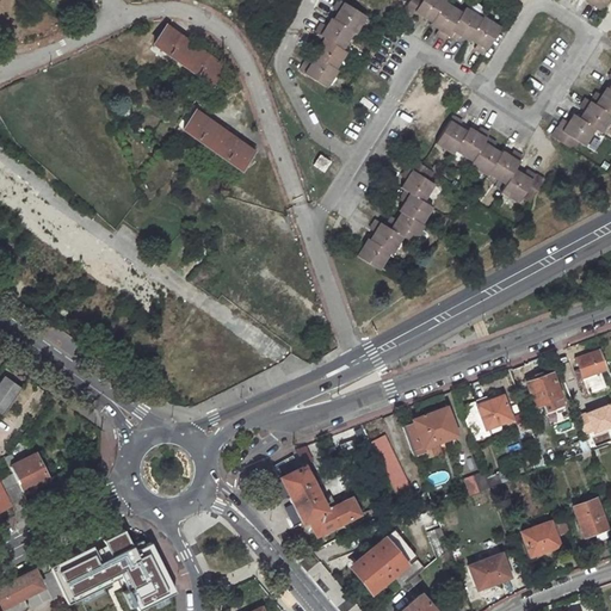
[(320,41),(325,44),(322,48),(318,55),(320,56),(315,65),(313,68),(308,65),(303,71),(328,87),(340,71),(338,68),(349,51),(345,49),(356,32),(358,34),(370,17),(345,0),(343,0),(340,5),(346,8),(344,12),(338,20),(337,19),(332,26),(329,30),(323,25),(320,31),(323,35),(320,41)]
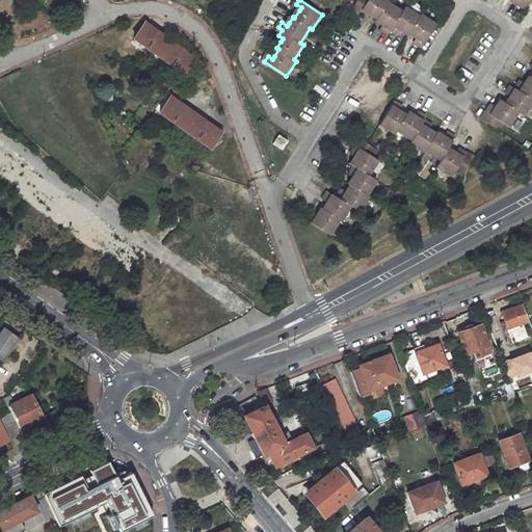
[(392,5),(384,0),(373,0),(373,1),(372,0),(364,0),(355,12),(368,21),(371,17),(373,18),(380,23),(379,25),(386,29),(389,31),(386,35),(391,40),(394,35),(400,40),(403,34),(405,36),(411,41),(414,38),(419,42),(422,43),(419,48),(425,52),(440,30),(425,21),(424,23),(409,14),(405,18),(391,7),(392,5)]
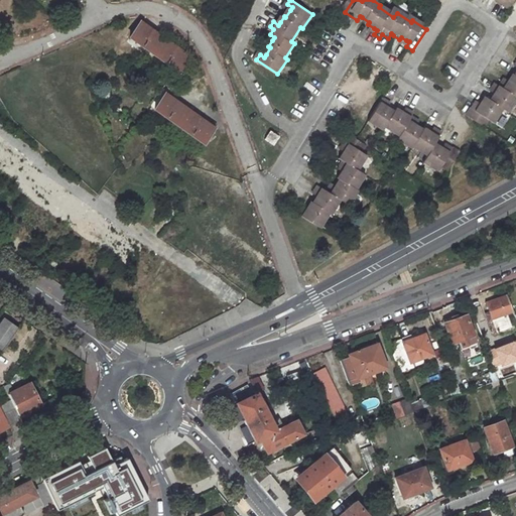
[(515,0),(506,0),(507,0),(504,5),(515,13),(515,12),(515,0)]
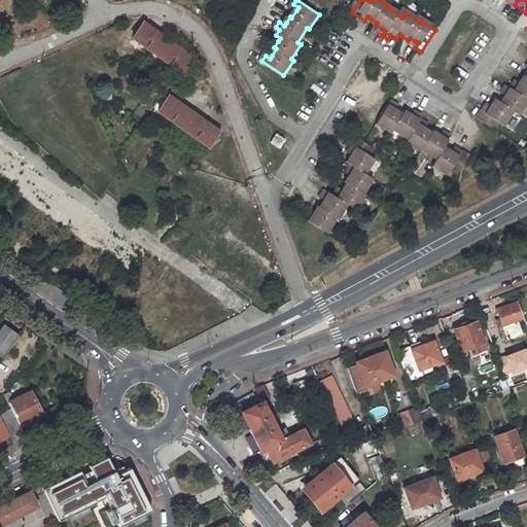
[(195,59),(146,25),(135,40),(183,75),(195,59)]
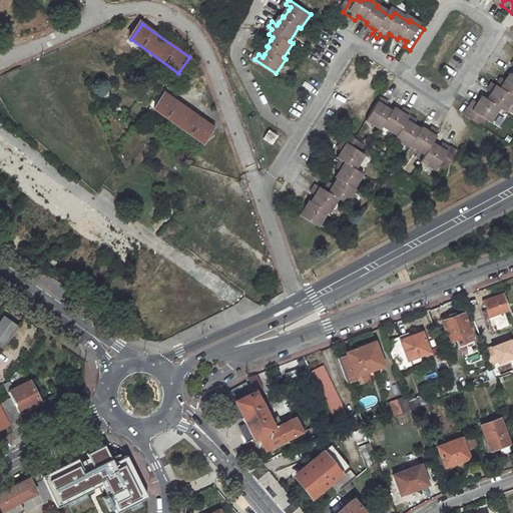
[(495,97),(490,104),(485,100),(480,108),(479,110),(474,107),(466,119),(484,130),(488,124),(492,126),(501,112),(506,115),(512,105),(512,80),(509,86),(508,88),(503,85),(499,90),(495,87),(492,92),(496,95),(495,97)]
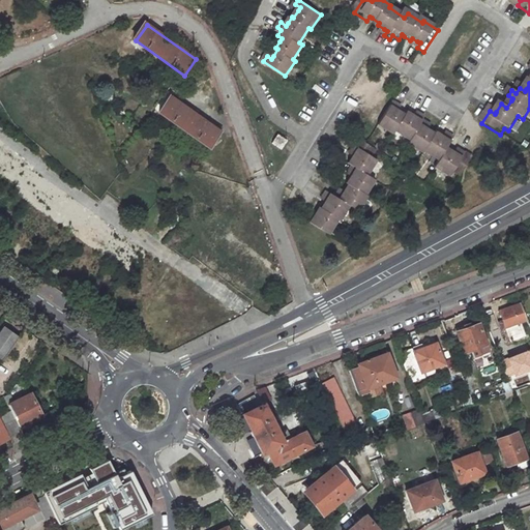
[(222,133),(174,97),(162,114),(209,149),(222,133)]
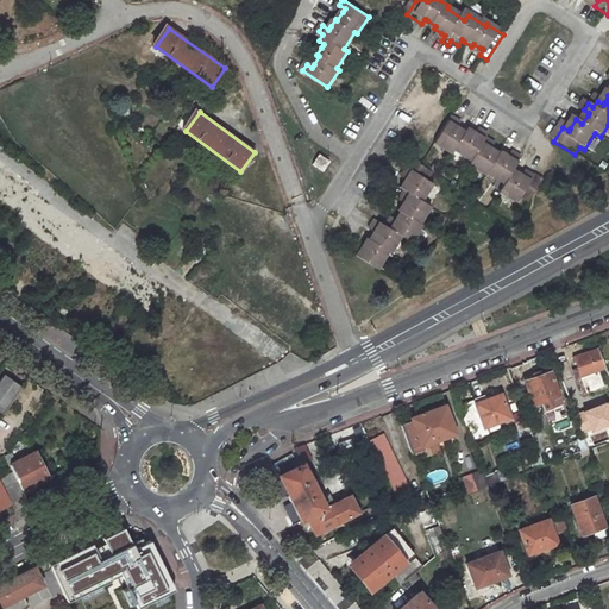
[(512,159),(503,154),(502,155),(496,150),(493,149),(496,143),(490,139),(493,135),(485,131),(482,137),(479,135),(471,130),(469,133),(462,127),(459,126),(463,120),(456,115),(439,142),(456,152),(458,149),(475,161),(472,164),(489,176),(490,174),(507,184),(502,193),(519,205),(522,200),(531,205),(544,184),(531,175),(527,181),(525,179),(515,173),(525,159),(518,155),(514,161),(512,159)]
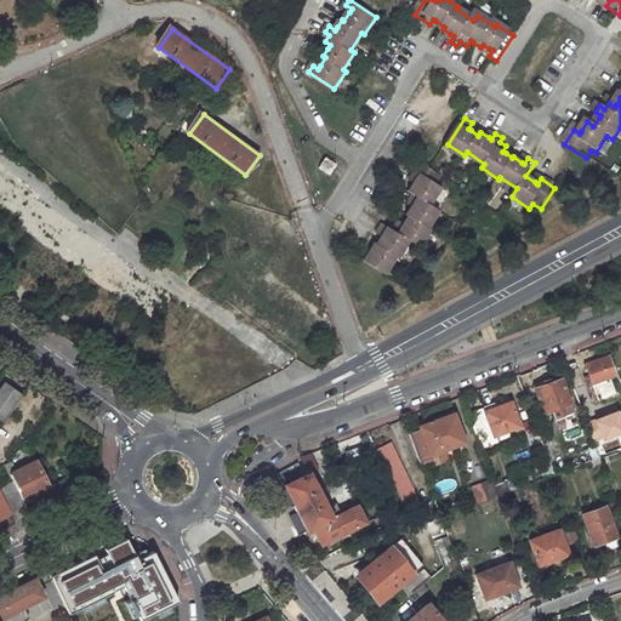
[(337,164),(328,158),(320,167),(331,175),(337,164)]
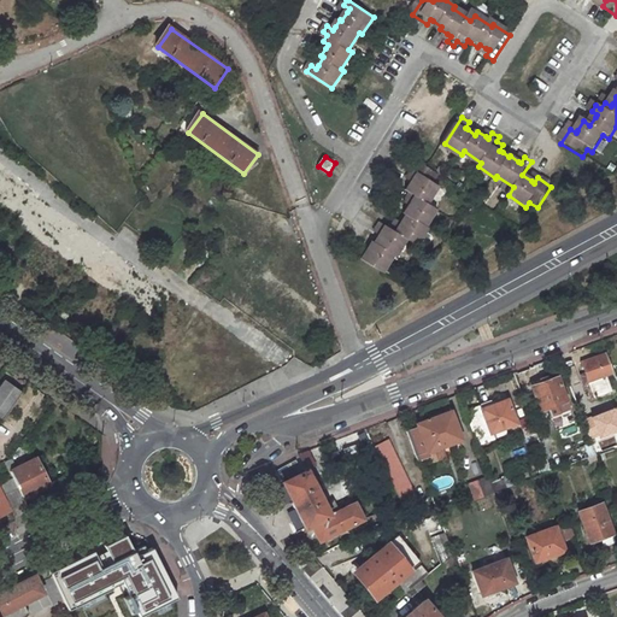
[(399,228),(395,234),(385,228),(381,234),(386,238),(383,241),(378,248),(377,247),(372,254),(370,258),(364,253),(359,260),(386,277),(397,260),(399,263),(410,246),(419,251),(430,235),(429,234),(440,216),(432,210),(442,193),(436,188),(441,181),(428,171),(418,184),(424,188),(422,192),(417,199),(416,199),(411,205),(416,209),(415,212),(409,219),(411,221),(406,229),(405,231),(399,228)]
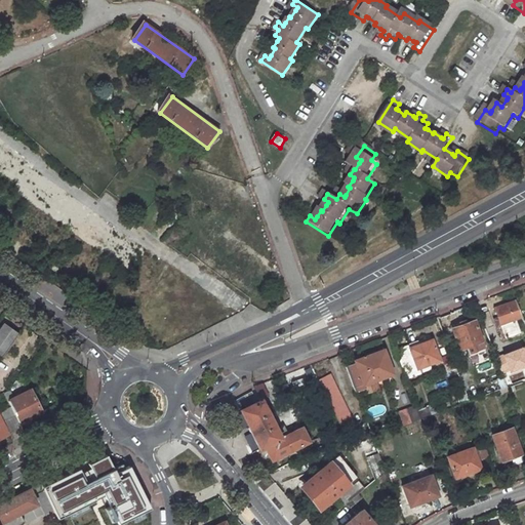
[(494,318),(497,325),(502,323),(507,335),(520,330),(515,319),(522,317),(515,299),(495,306),(499,316),(494,318)]
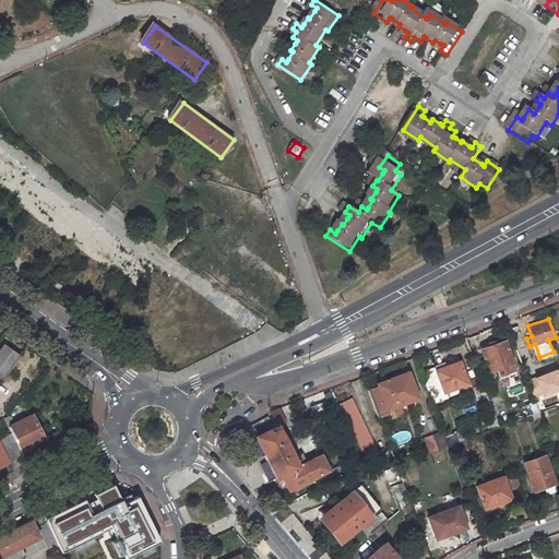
[(489,372),(514,364),(507,341),(504,335),(499,337),(500,341),(488,345),(489,347),(482,351),(489,372)]
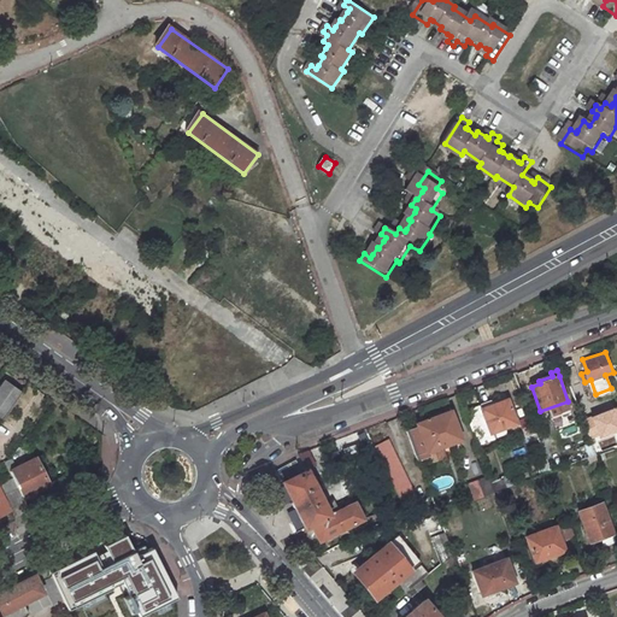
[(21,391),(4,377),(0,382),(0,417),(1,418),(21,391)]
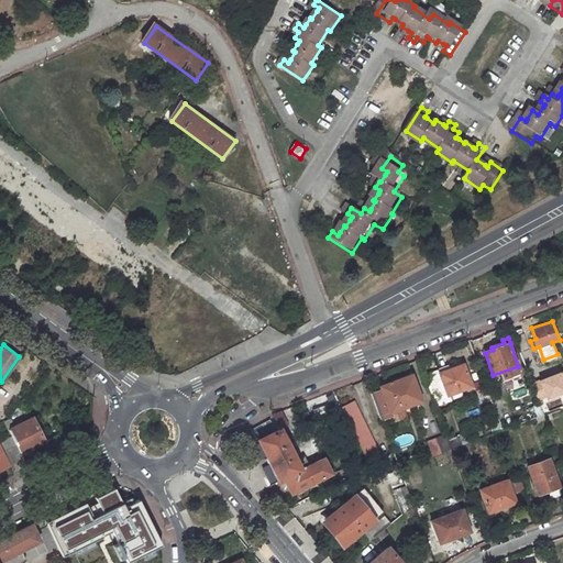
[(450,371),(439,375),(433,377),(429,385),(438,407),(450,403),(446,395),(471,386),(461,360),(456,362),(457,364),(449,367),(450,371)]
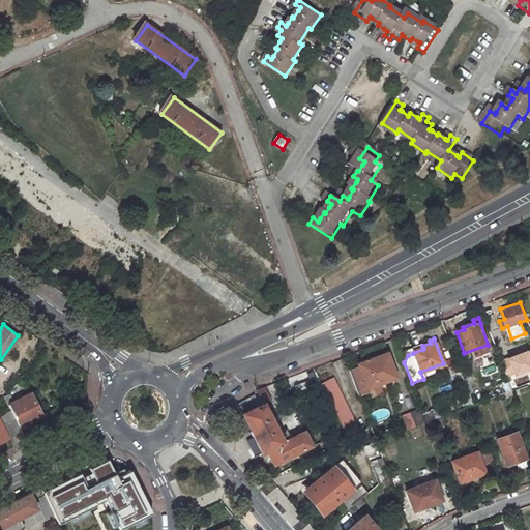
[(366,387),(394,377),(386,353),(358,362),(359,365),(350,369),(358,392),(367,389),(366,387)]
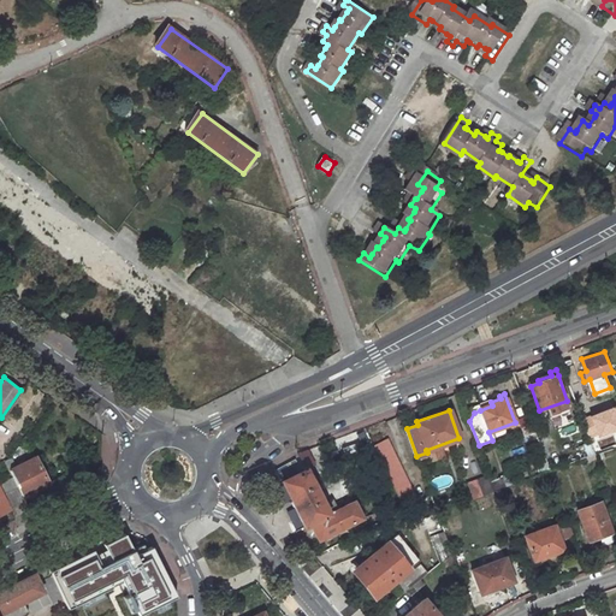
[(419,503),(389,438),(374,445),(404,510),(419,503)]
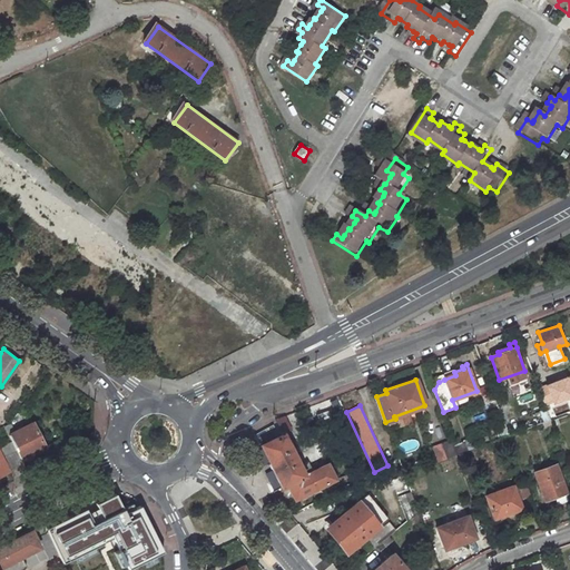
[(563,405),(547,411),(551,422),(567,416),(563,405)]
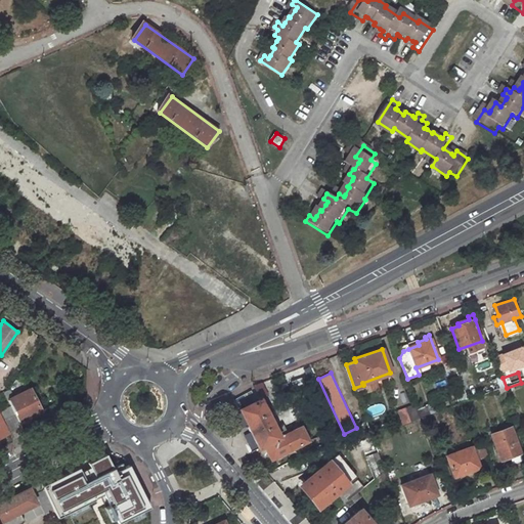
[(40,410),(30,388),(12,397),(8,389),(4,391),(11,405),(19,421),(40,410)]
